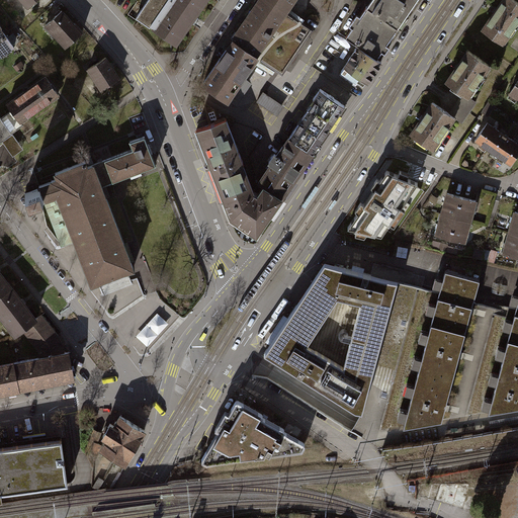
[(145,0),(134,17),(173,45),(203,0),(145,0)]
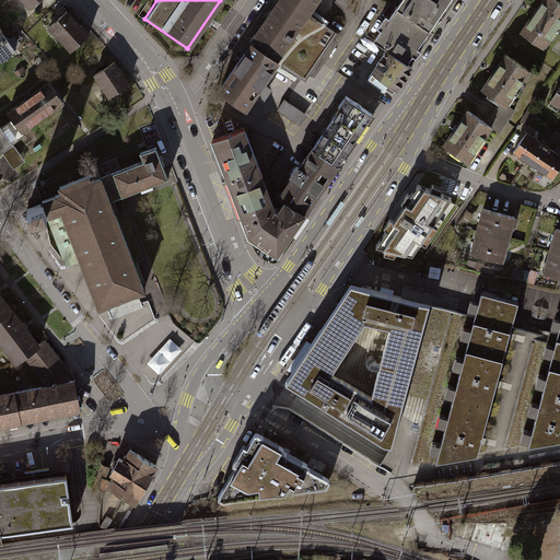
[(306,13),(288,0),(278,0),(249,43),(249,44),(275,60),(306,13)]
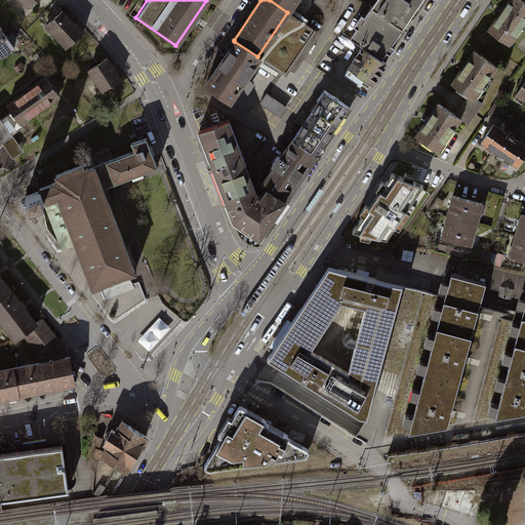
[(295,0),(270,0),(287,12),(295,0)]
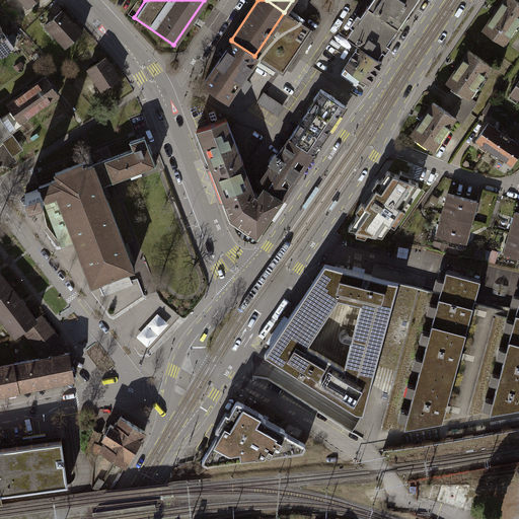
[(369,0),(365,7),(397,29),(417,0),(369,0)]
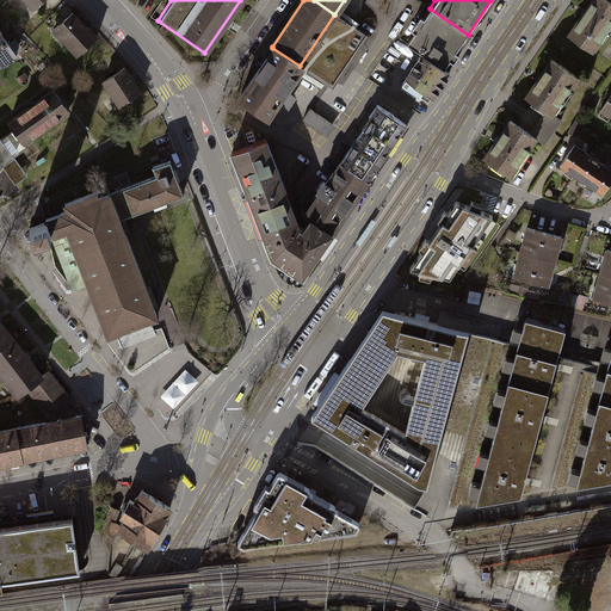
[(610,4),(604,0),(590,0),(567,35),(591,50),(610,19),(610,4)]
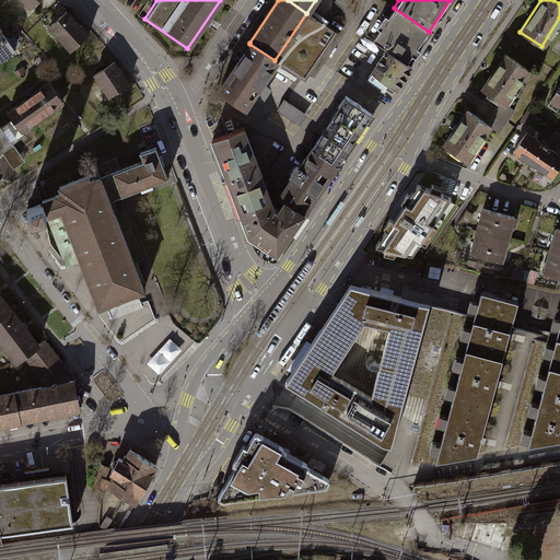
[(67,7),(48,27),(74,50),(93,30),(67,7)]
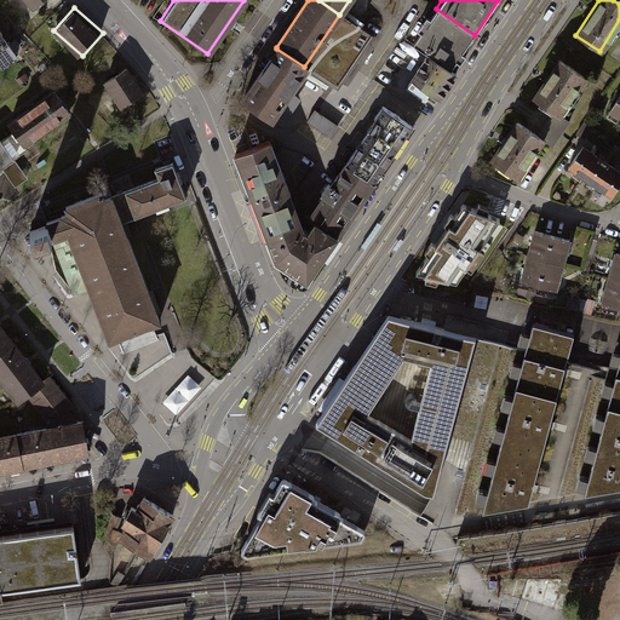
[(420,33),(412,46),(426,56),(449,72),(455,63),(458,65),(465,55),(463,53),(475,35),(436,9),(425,24),(422,22),(415,30),(420,33)]
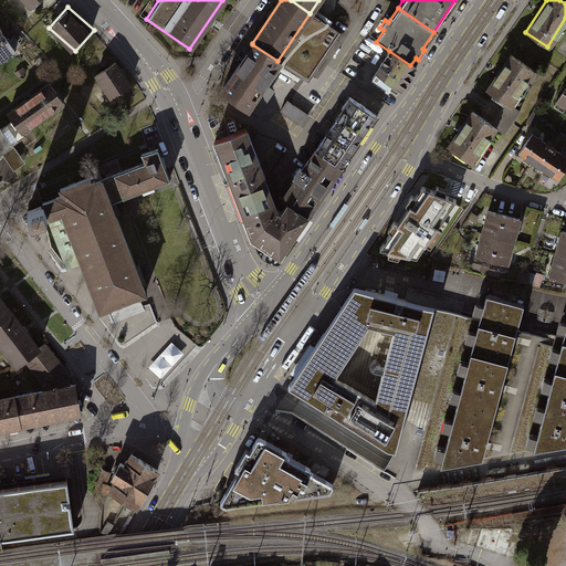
[(339,33),(310,13),(278,61),(280,63),(306,81),(339,33)]
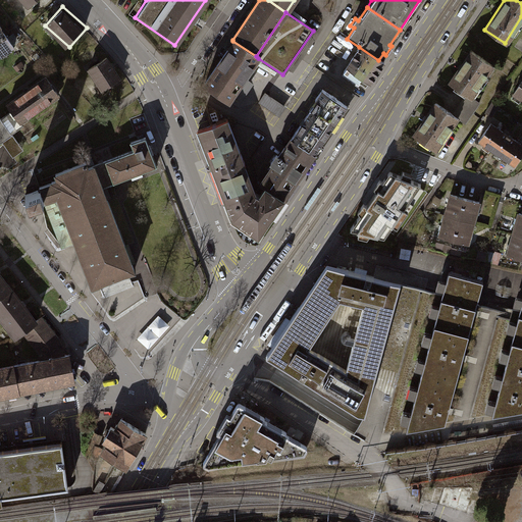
[(0,55),(13,47),(0,28),(0,55)]
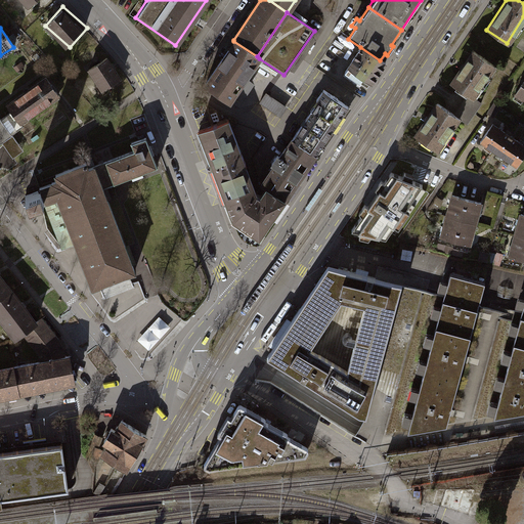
[(257,56),(233,41),(204,85),(229,102),(259,58),(257,56)]
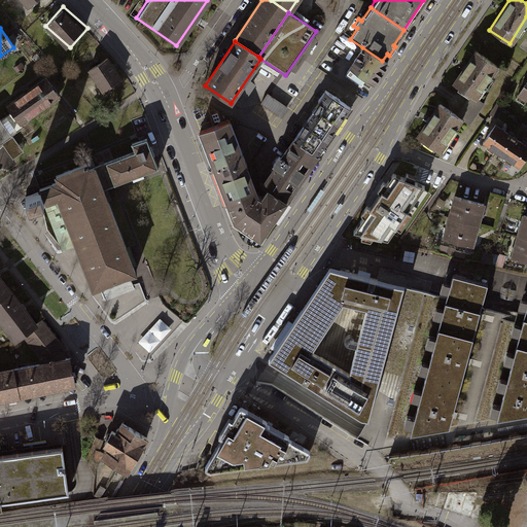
[(382,61),(362,47),(345,73),(364,86),(367,80),(372,83),(386,63),(382,61)]
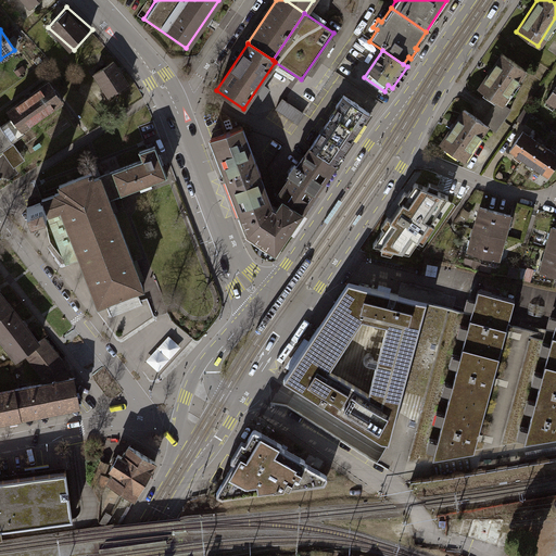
[(501,54),(477,88),(500,103),(523,70),(501,54)]
